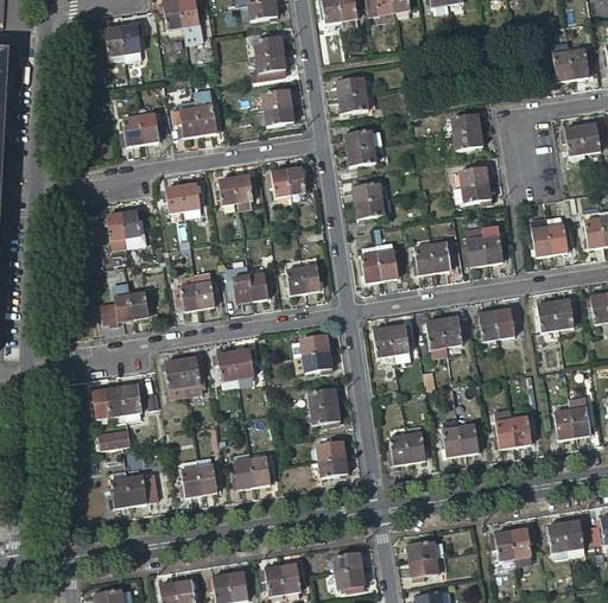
[(183,26),(178,0),(172,0),(162,2),(166,30),(168,29),(183,26)]
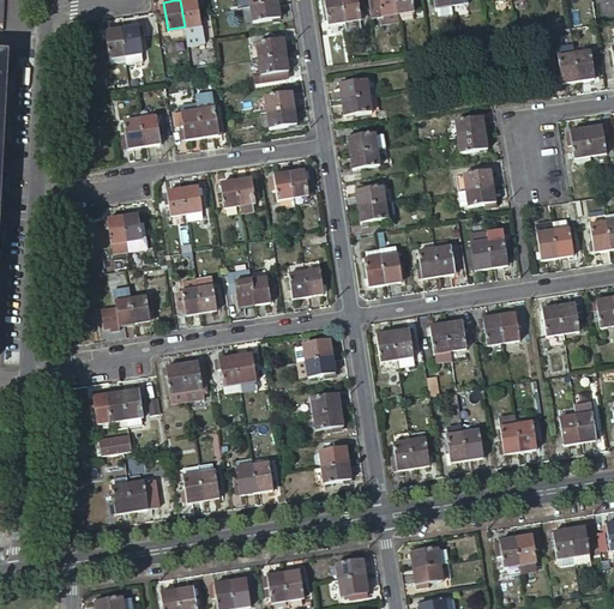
[(180,0),(185,26),(199,24),(200,24),(198,11),(197,5),(202,5),(200,0),(197,1),(197,0),(180,0)]
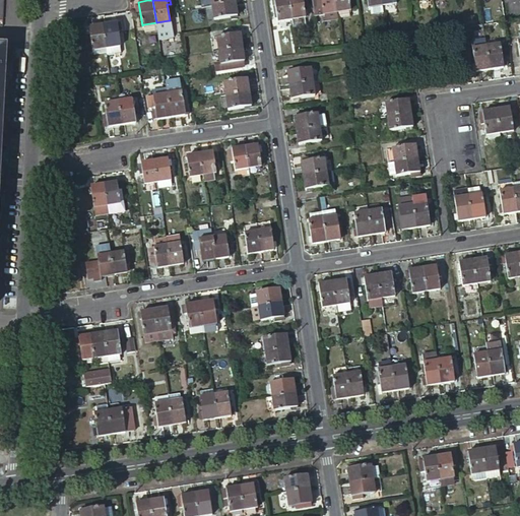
[(229,0),(211,3),(213,16),(237,13),(235,0),(229,0)]
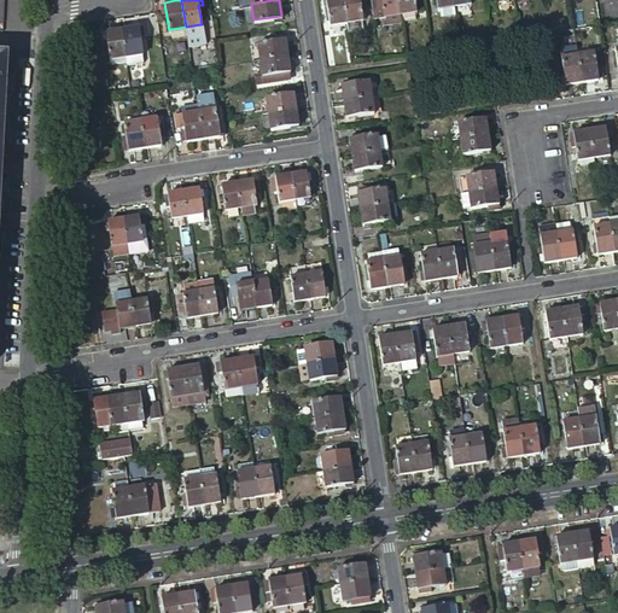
[(347,21),(344,0),(327,0),(330,23),(347,21)]
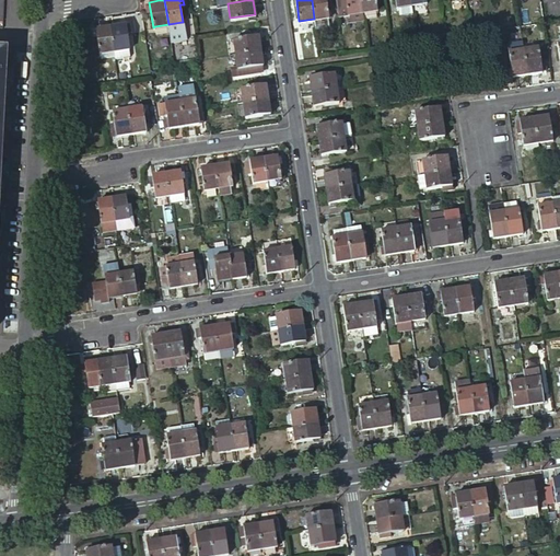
[(312,0),(314,19),(329,15),(327,0),(312,0)]
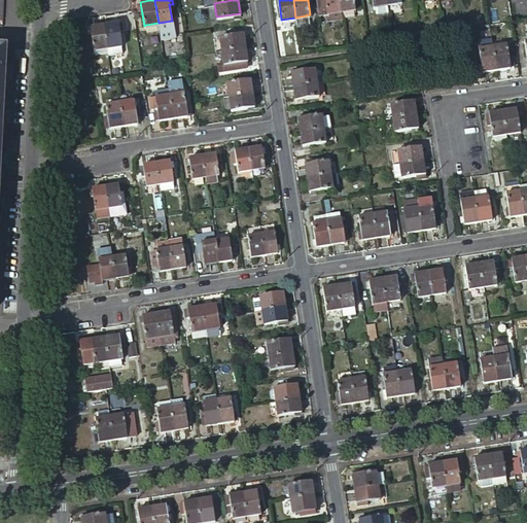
[(327,12),(342,9),(341,0),(316,0),(318,13),(327,12)]
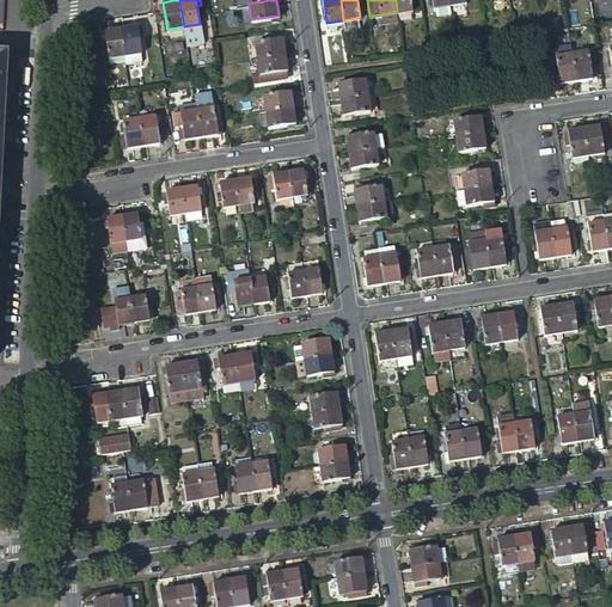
[(396,0),(397,11),(398,11),(411,10),(414,8),(412,0),(396,0)]
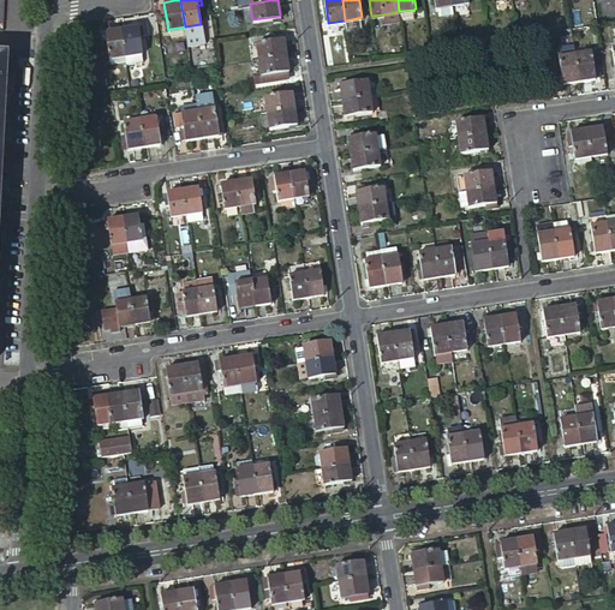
[(436,0),(439,13),(453,12),(452,4),(452,0),(436,0)]
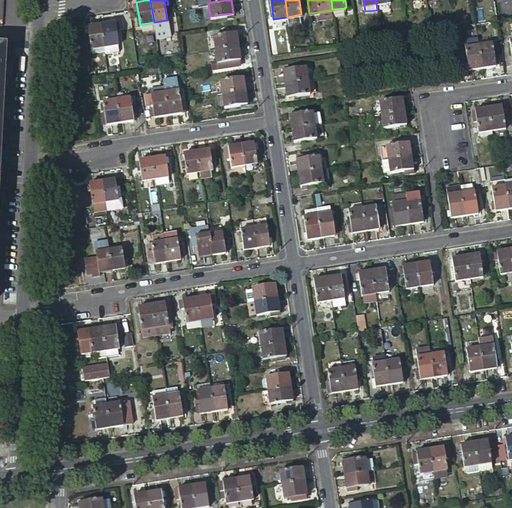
[(333,16),(332,9),(318,12),(319,18),(333,16)]
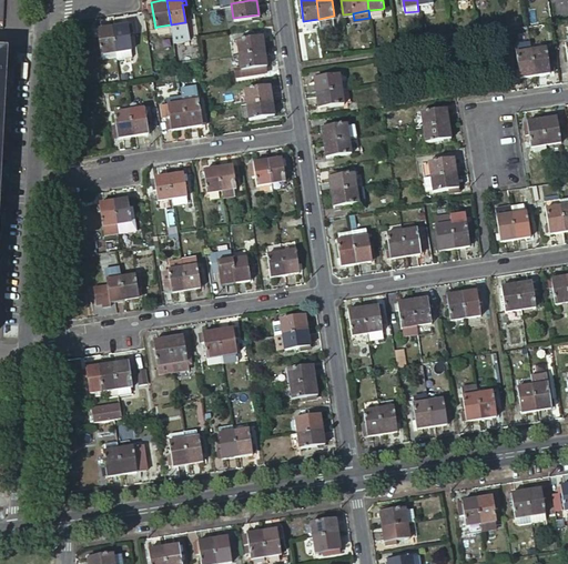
[(318,19),(320,27),(335,24),(334,16),(318,19)]
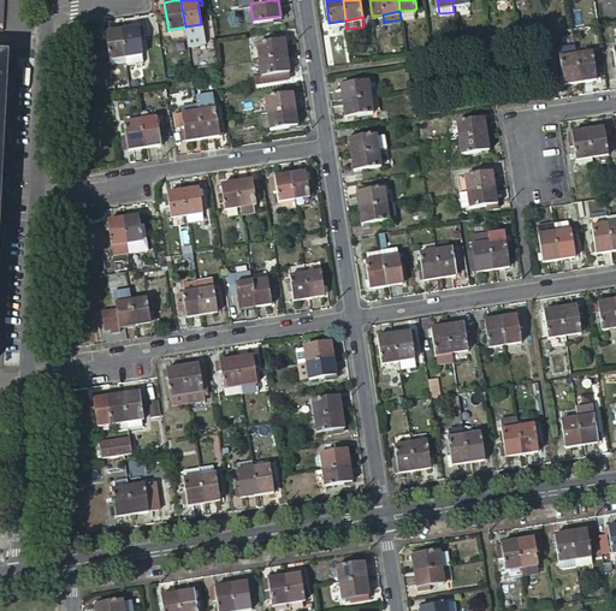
[(137,24),(122,27),(126,54),(142,52),(137,24)]
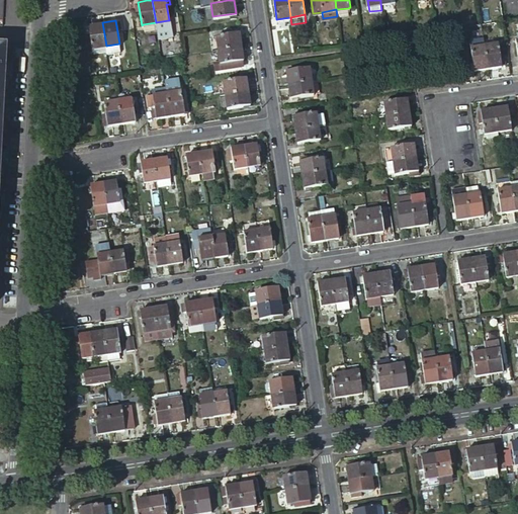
[(106,46),(102,22),(88,25),(91,48),(106,46)]
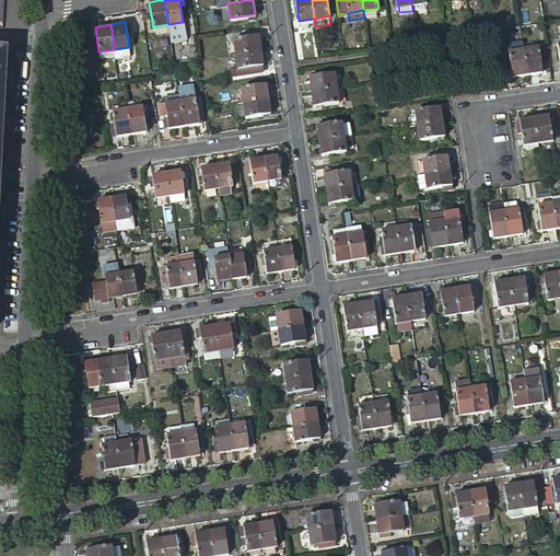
[(232,37),(235,53),(260,48),(258,33),(232,37)]
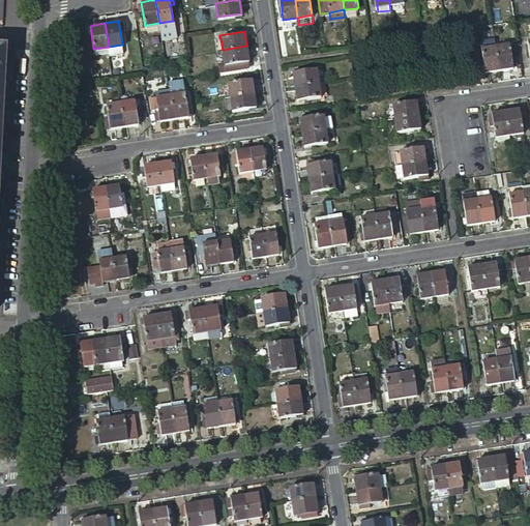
[(486,71),(499,68),(496,45),(495,37),(480,39),(486,71)]
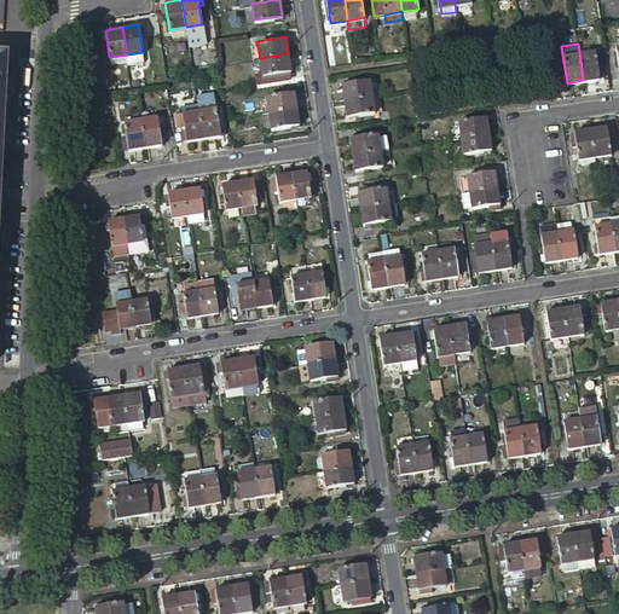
[(579,52),(583,80),(600,77),(599,71),(599,67),(595,50),(579,52)]
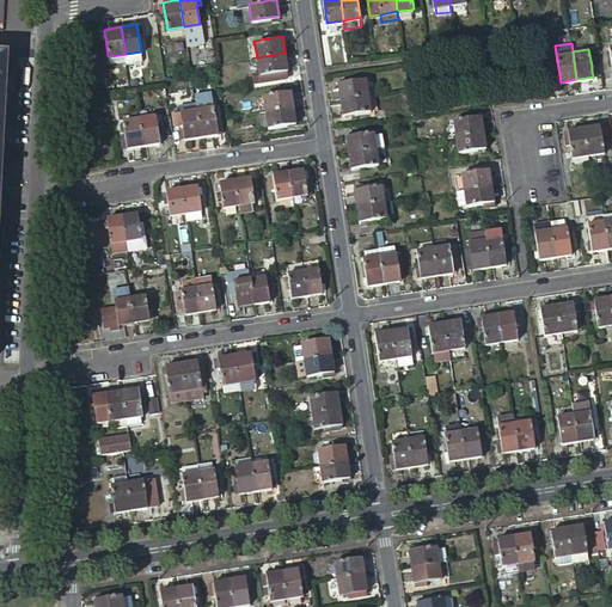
[(142,60),(141,51),(126,54),(127,62),(142,60)]
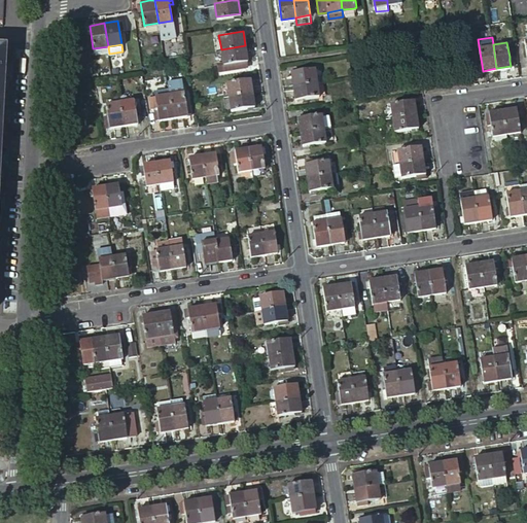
[(245,45),(221,49),(223,63),(247,59),(245,45)]
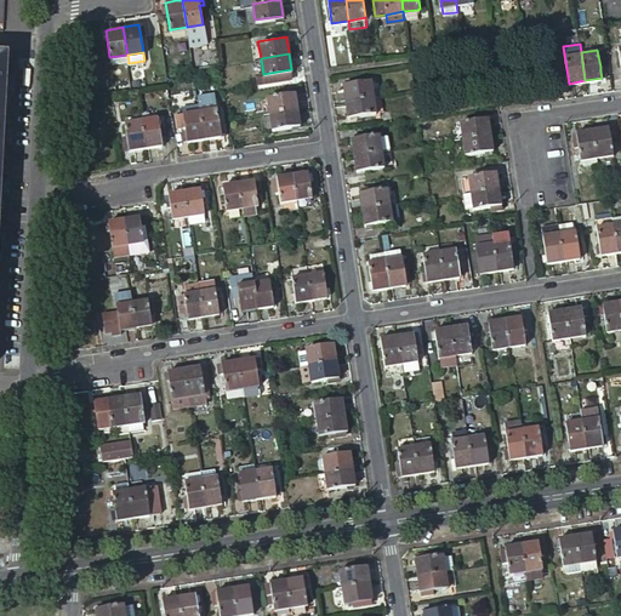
[(346,98),(374,95),(371,78),(343,83),(346,98)]
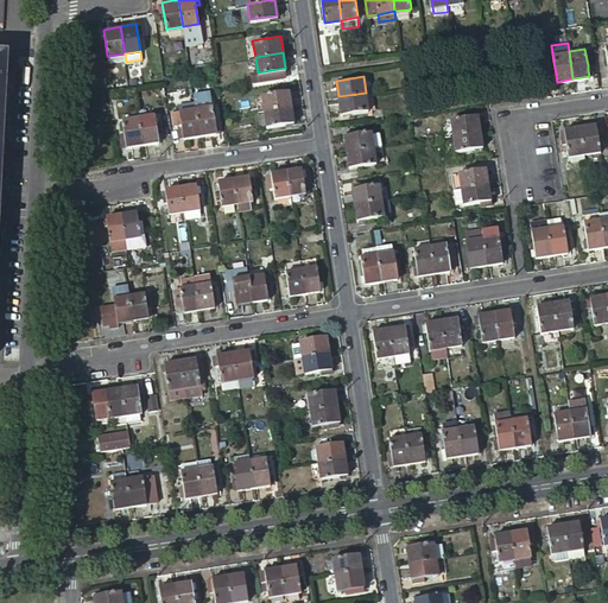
[(260,93),(264,109),(291,105),(289,88),(260,93)]
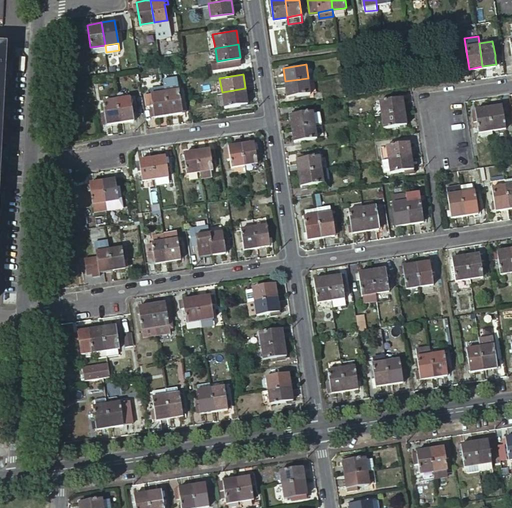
[(165,87),(180,84),(179,75),(164,77),(165,87)]
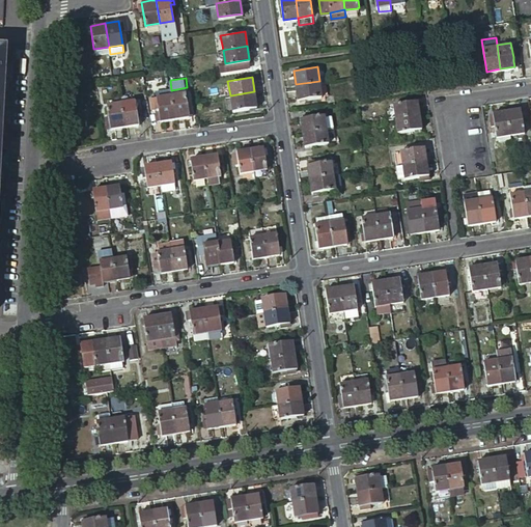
[(322,94),(319,81),(296,84),(298,99),(322,94)]
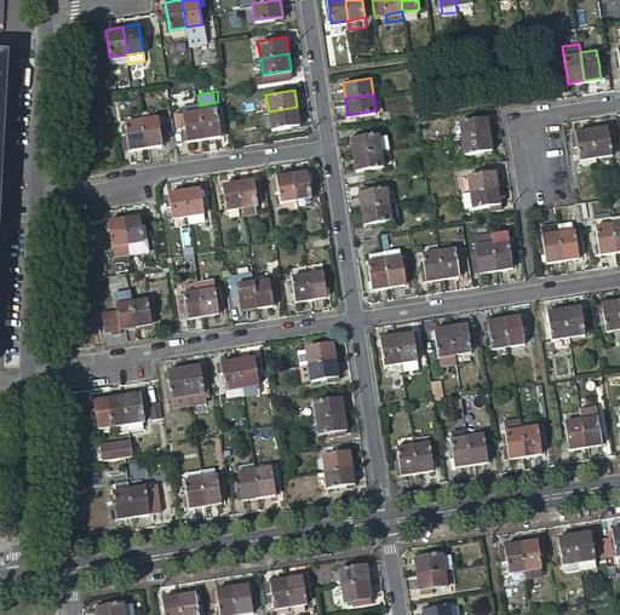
[(216,105),(199,108),(204,137),(224,133),(222,121),(218,122),(216,105)]
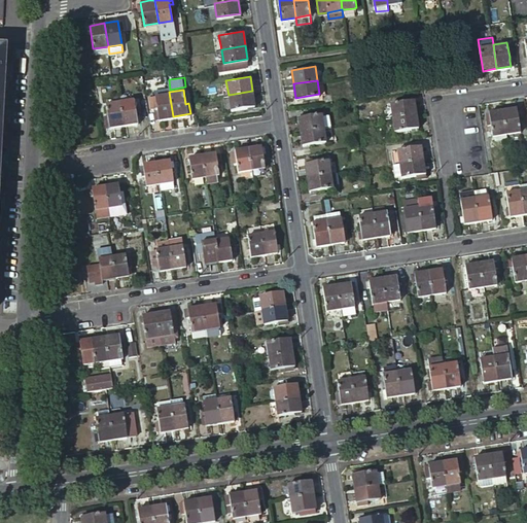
[(252,91),(229,95),(231,108),(254,105),(252,91)]
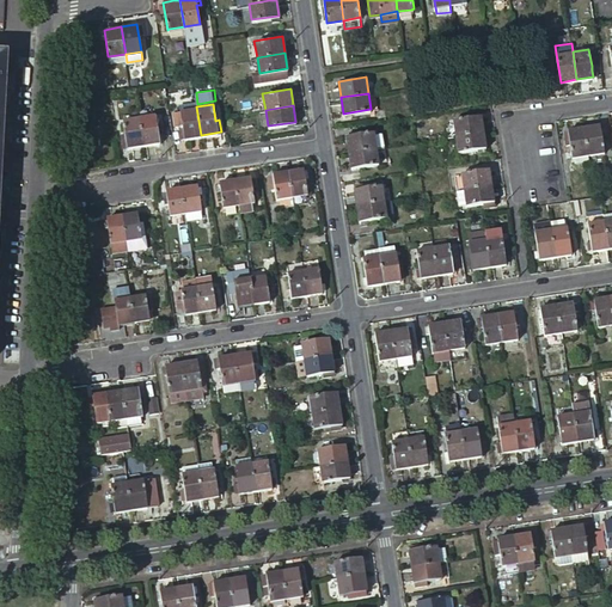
[(201,135),(196,106),(195,108),(182,109),(172,110),(175,126),(182,124),(183,127),(178,128),(181,139),(201,135)]
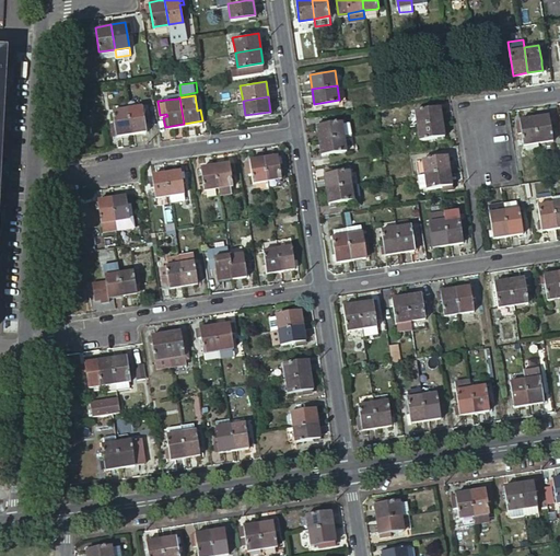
[(128,106),(131,131),(146,129),(142,104),(128,106)]
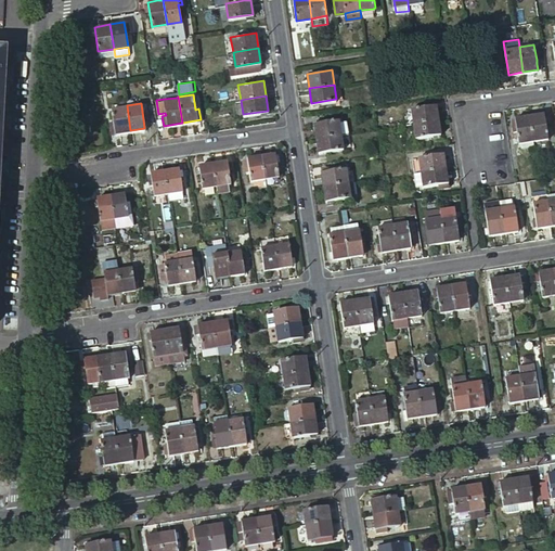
[(413,123),(438,119),(436,103),(411,107),(413,123)]
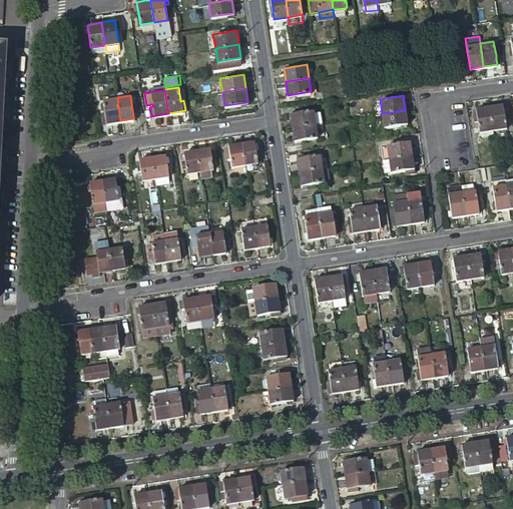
[(106,122),(120,120),(117,97),(103,99),(105,113),(105,118),(106,122)]
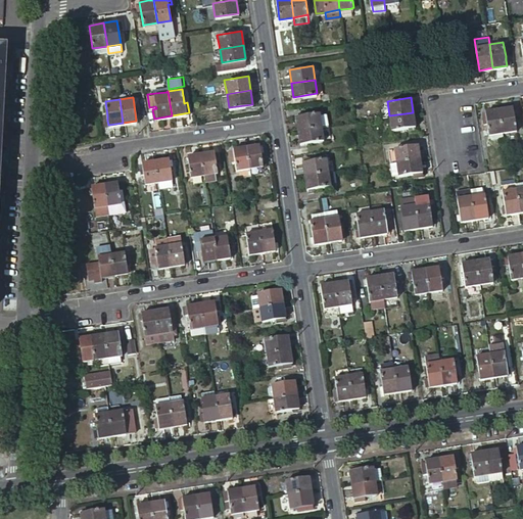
[(513,105),(498,107),(503,132),(517,130),(513,105)]
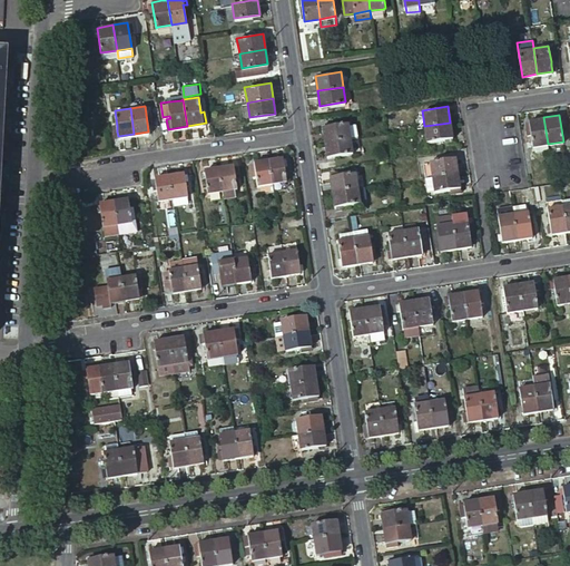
[(548,144),(543,117),(528,119),(532,146),(533,146),(534,152),(549,149),(548,144)]
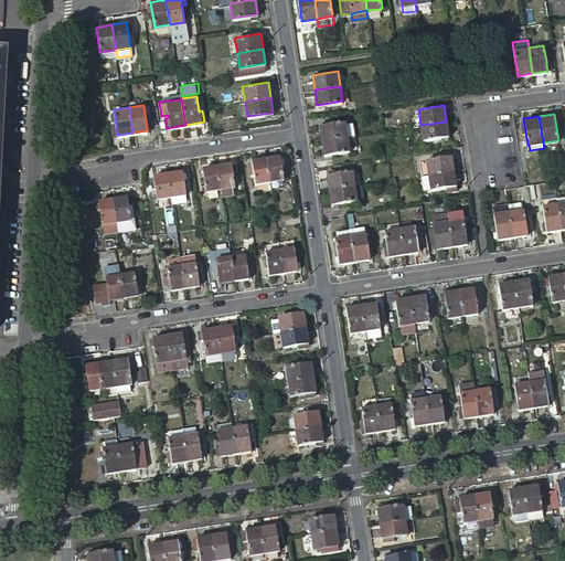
[(348,136),(355,135),(353,122),(345,123),(345,120),(319,125),(321,139),(348,136)]
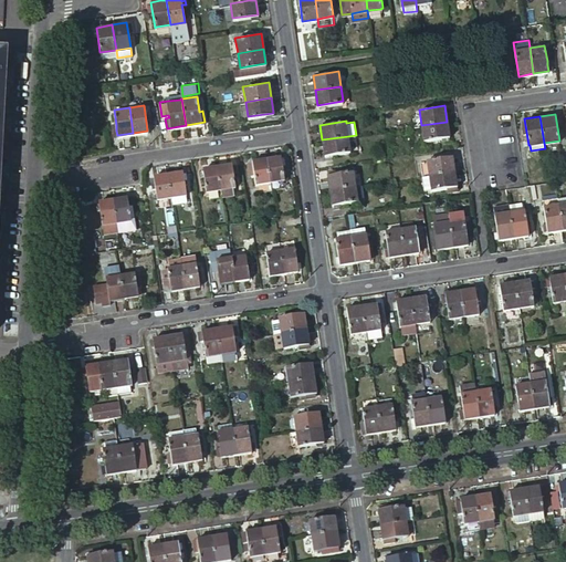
[(449,136),(447,122),(421,125),(423,139),(449,136)]
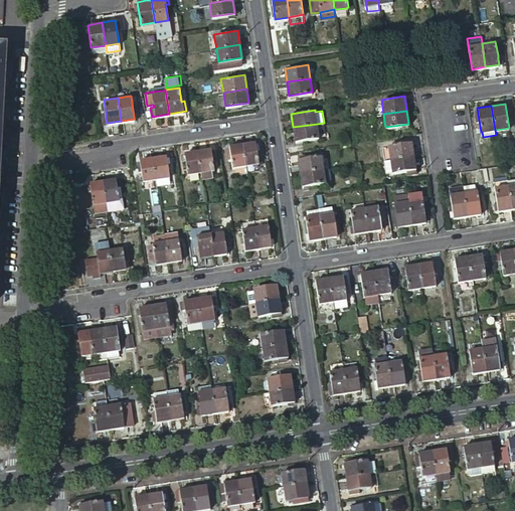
[(317,124),(293,127),(296,141),(319,138),(317,124)]
